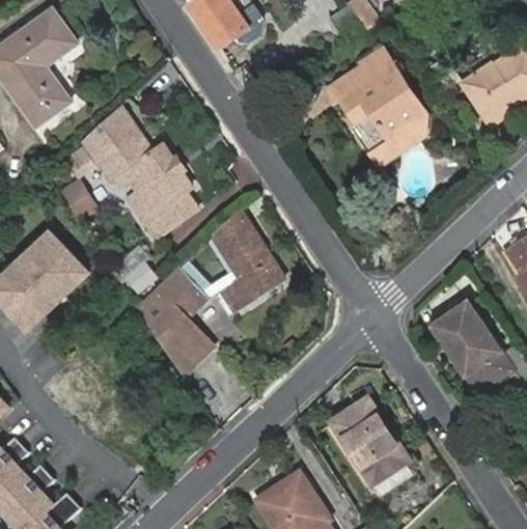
[(193,0),(189,3),(221,49),(234,39),(238,45),(253,32),(254,21),(245,8),(239,12),(229,0),(193,0)]
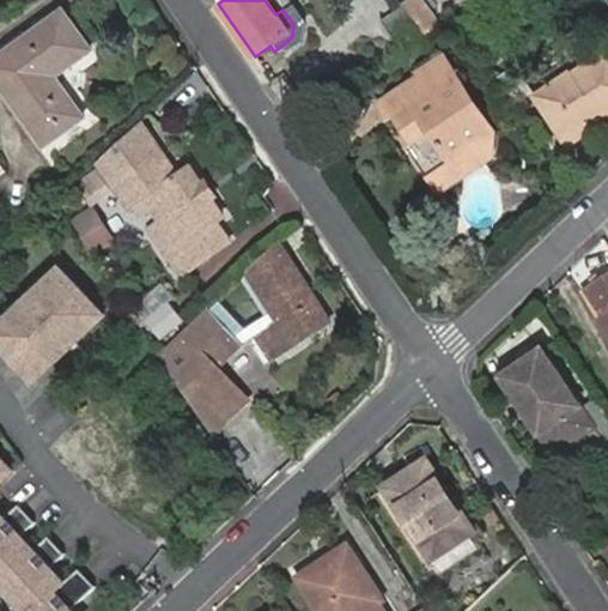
[(402,0),(396,5),(419,37),(433,26),(414,0),(402,0)]
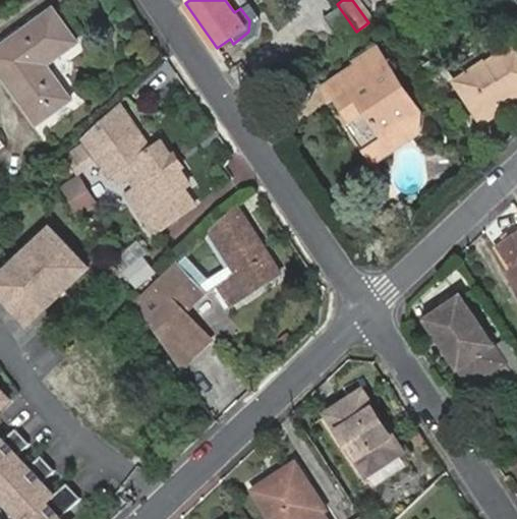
[(0,78),(33,123),(66,98),(41,63),(72,40),(49,7),(0,43),(0,78)]
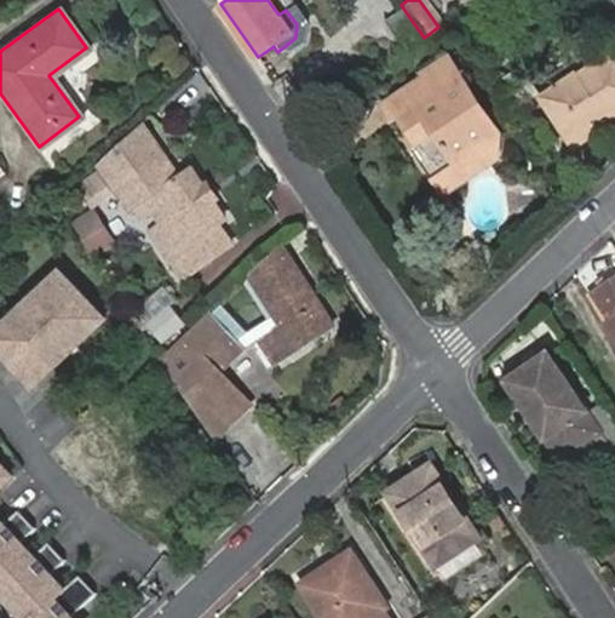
[(573,69),(536,95),(568,137),(614,104),(614,51),(611,47),(574,72),(573,69)]
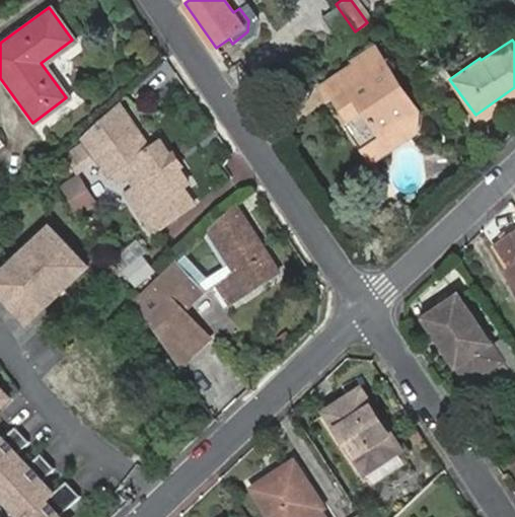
[(362,76),(333,96),(349,121),(344,124),(361,149),(417,113),(382,62),(385,61),(375,46),(352,62),(362,76)]
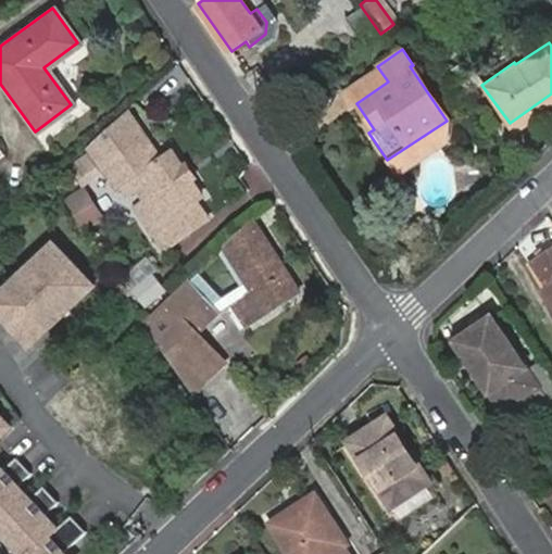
[(350,108),(356,103),(388,82),(377,66),(340,91),(350,108)]
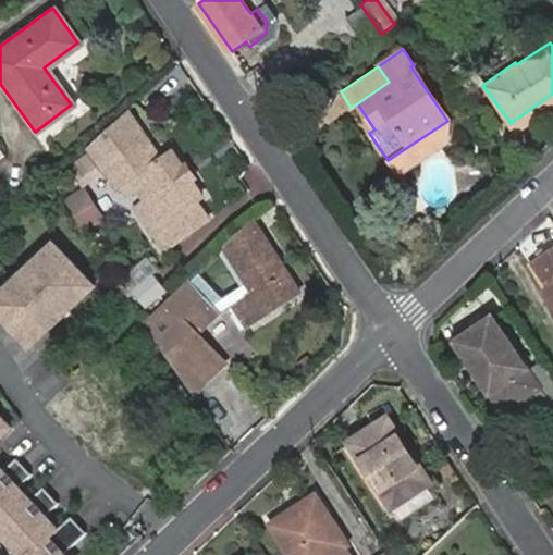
[(172,213),(184,232),(206,218),(193,199),(200,195),(189,179),(193,176),(183,162),(180,164),(170,149),(160,156),(127,107),(85,146),(114,187),(131,176),(145,197),(131,206),(148,230),(172,213)]
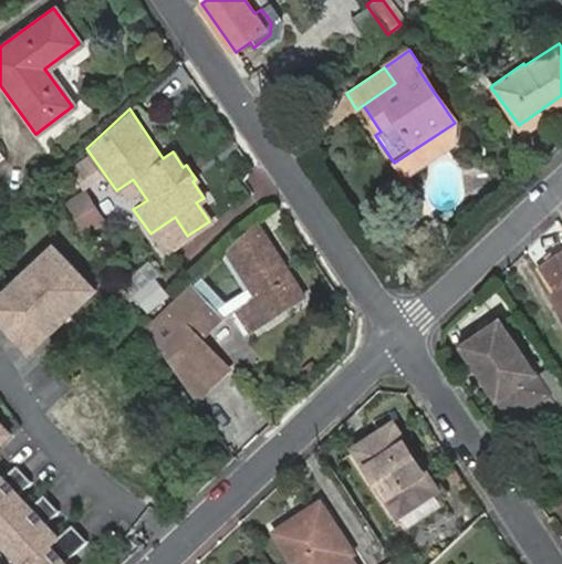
[(451,144),(455,123),(394,163),(403,177),(451,144)]
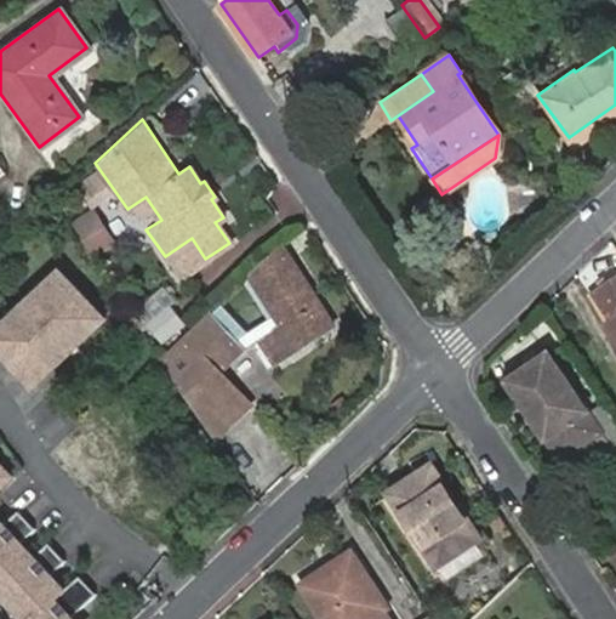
[(92,214),(73,226),(92,256),(112,242),(92,214)]
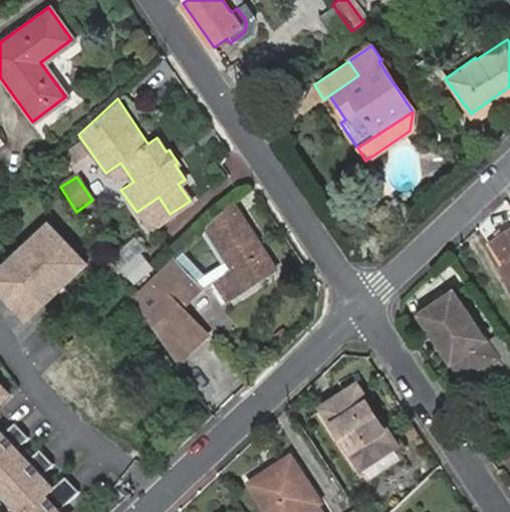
[(149,228),(170,214),(159,197),(137,212),(149,228)]
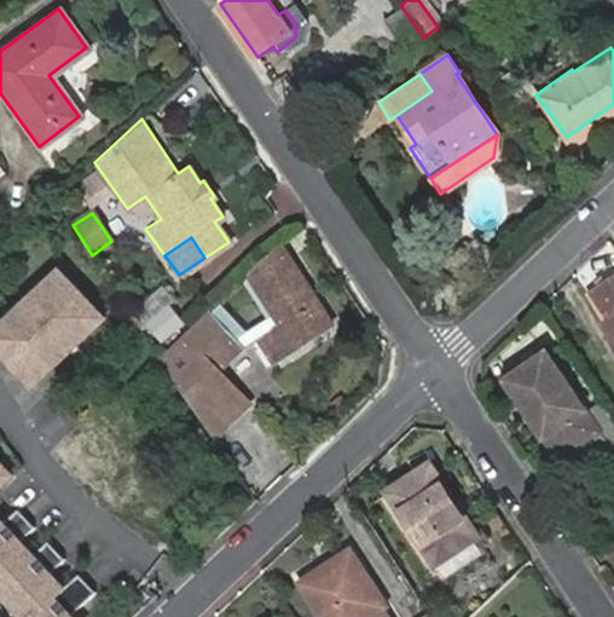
[(281,326),(295,346),(329,322),(278,248),(244,277),(271,318),(277,328),(281,326)]
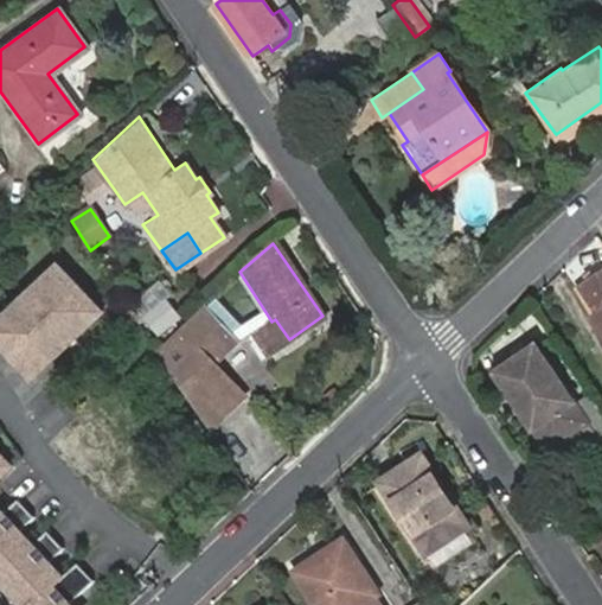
[(601,260),(575,279),(594,307),(601,319),(601,260)]
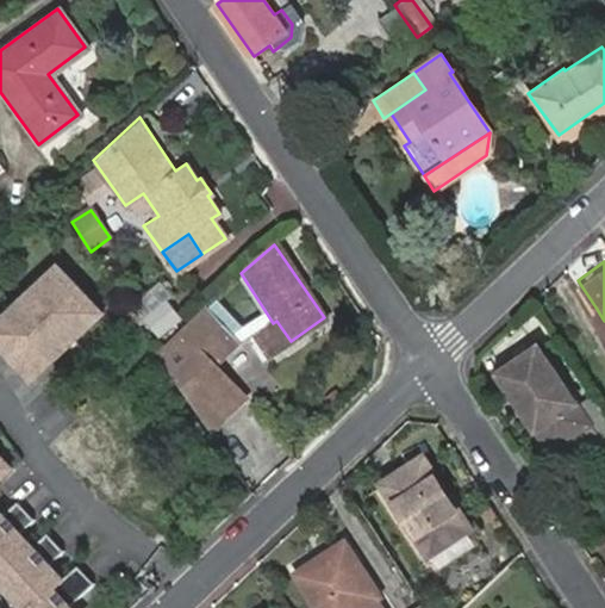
[(106,314),(61,266),(0,324),(0,340),(37,379),(106,314)]
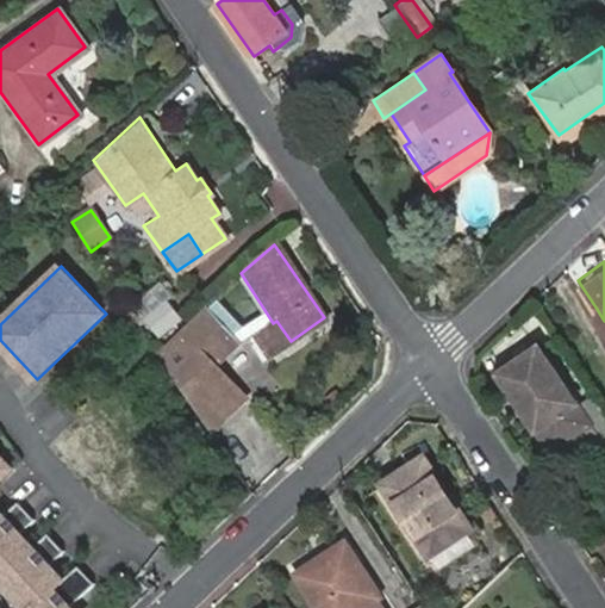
[(130,303),(160,335),(182,314),(153,281),(130,303)]
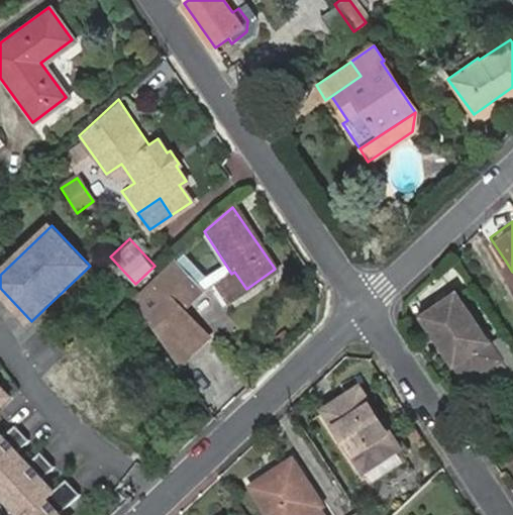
[(512,289),(512,272),(506,262),(498,266),(512,289)]
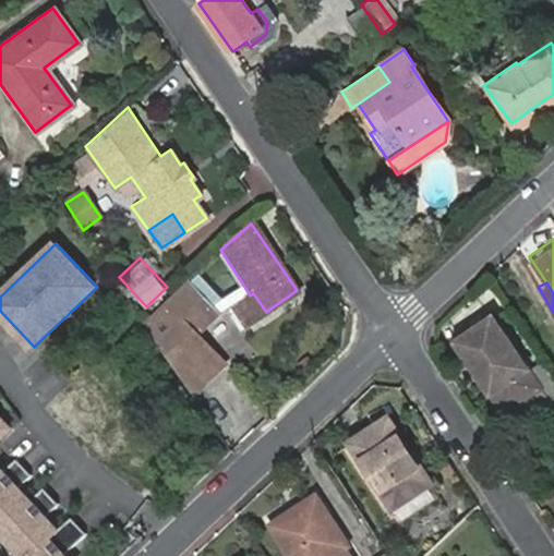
[(216,315),(185,283),(143,321),(191,393),(223,363),(194,336),(216,315)]
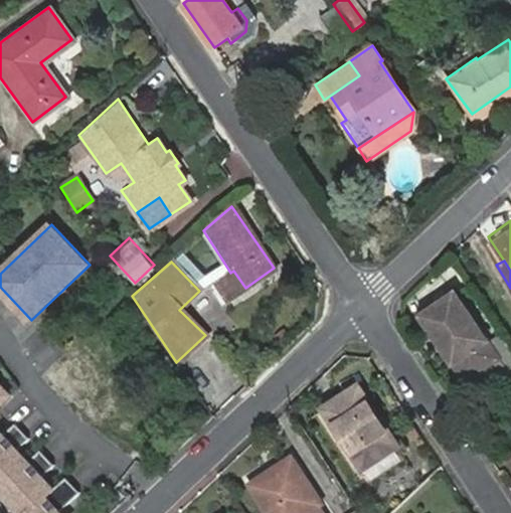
[(225,265),(209,277),(226,301),(245,288),(233,271),(230,273),(225,265)]
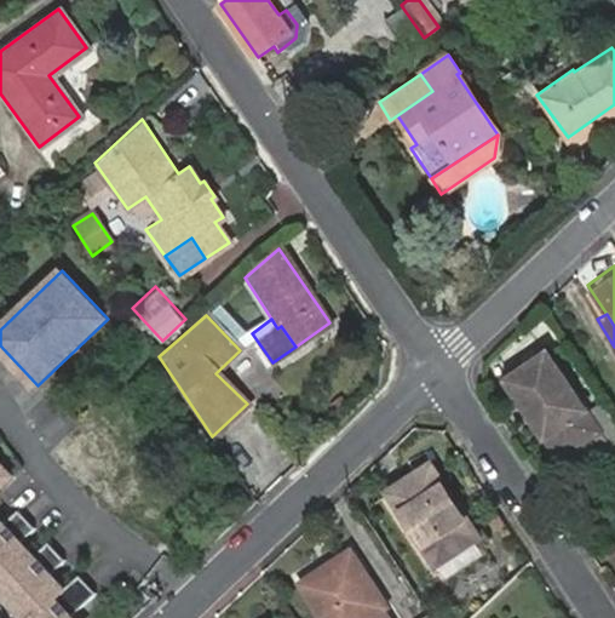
[(500,381),(552,458),(592,433),(539,354),(500,381)]
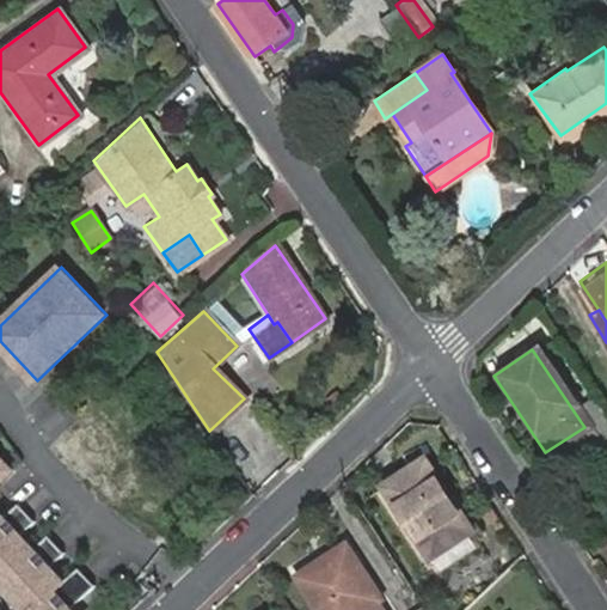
[(0,475),(10,467),(0,456),(0,475)]
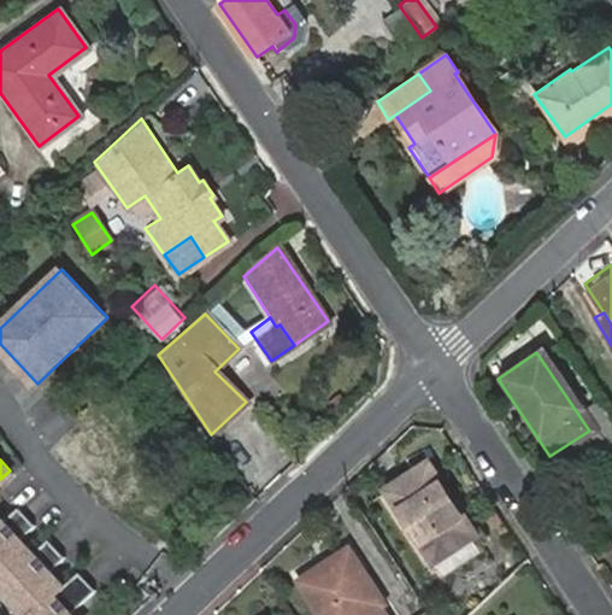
[(384,486),(428,557),(469,531),(424,461),(384,486)]
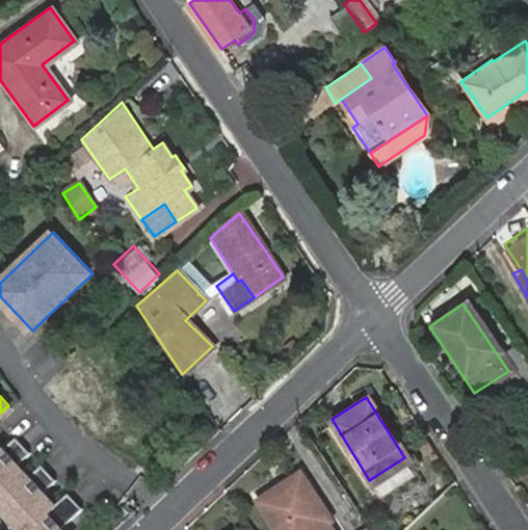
[(16,439),(0,453),(0,503),(25,529),(54,529),(80,506),(16,439)]
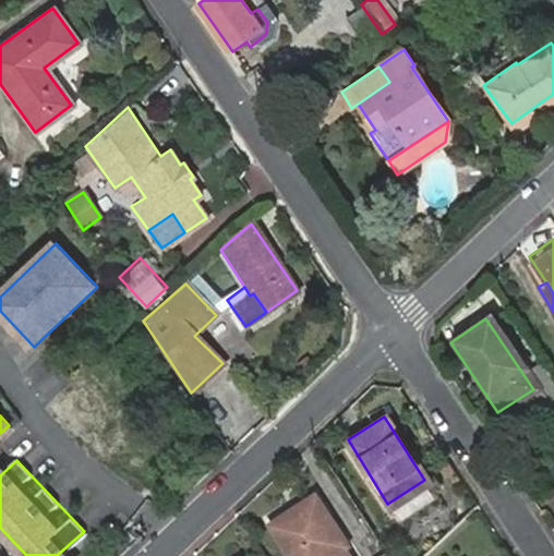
[(428,486),(396,508),(402,518),(434,496),(428,486)]
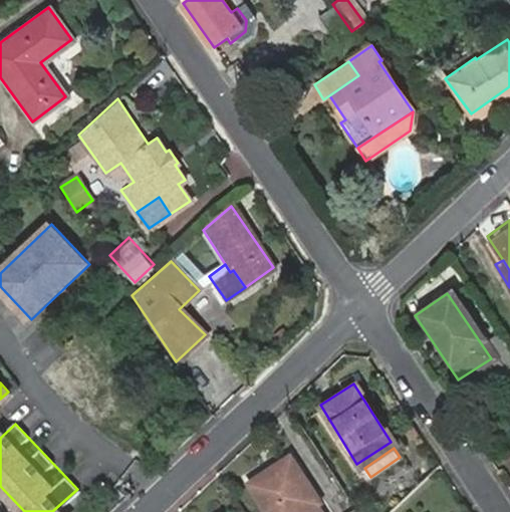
[(244,480),(264,511),(315,511),(310,503),(316,500),(286,454),(244,480)]
